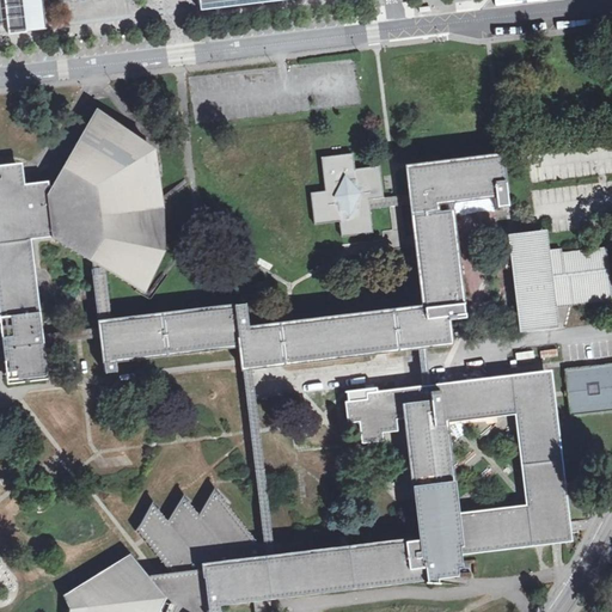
[(40,0),(0,0),(0,34),(43,29),(41,10),(40,0)]
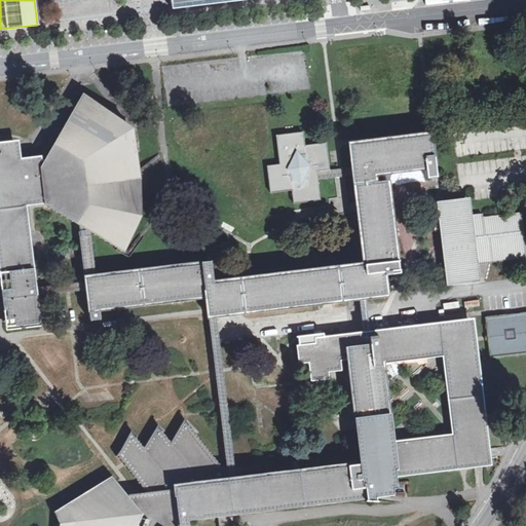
[(170,0),(172,8),(230,1),(229,0),(170,0)]
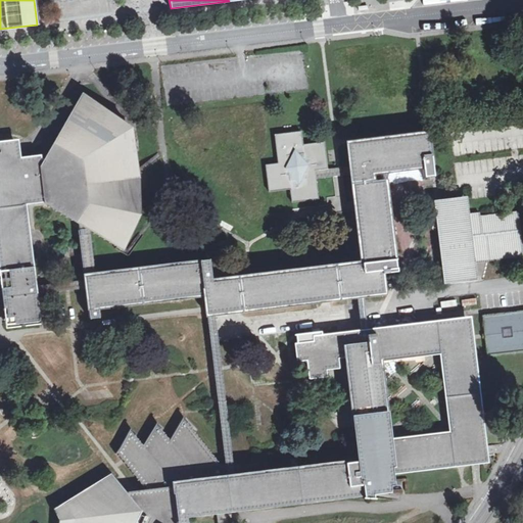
[(38,156),(21,157),(27,201),(44,206),(78,226),(90,234),(120,250),(124,253),(141,218),(140,184),(139,178),(138,173),(130,126),(83,95),(44,159),(38,156)]
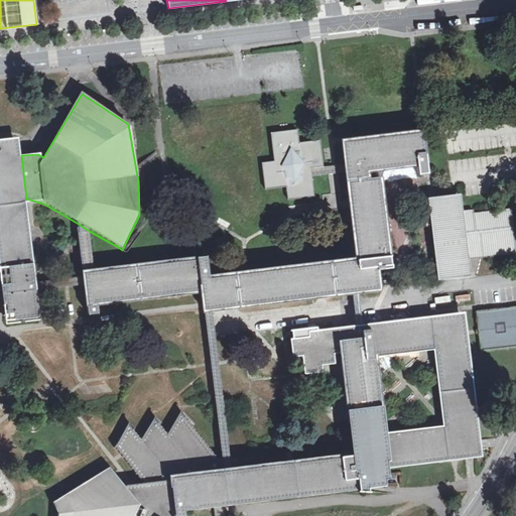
[(342,138),(346,171),(379,167),(418,162),(427,161),(422,129),(342,138)]
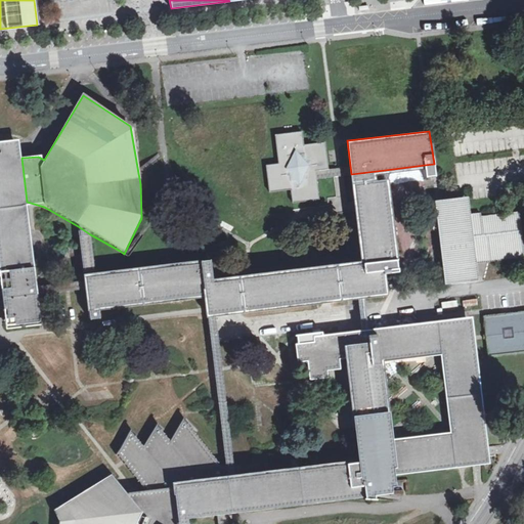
[(275,136),(278,165),(266,167),(269,193),(291,191),(293,203),(318,200),(315,172),(328,171),(324,144),(304,146),(302,134),(275,136)]
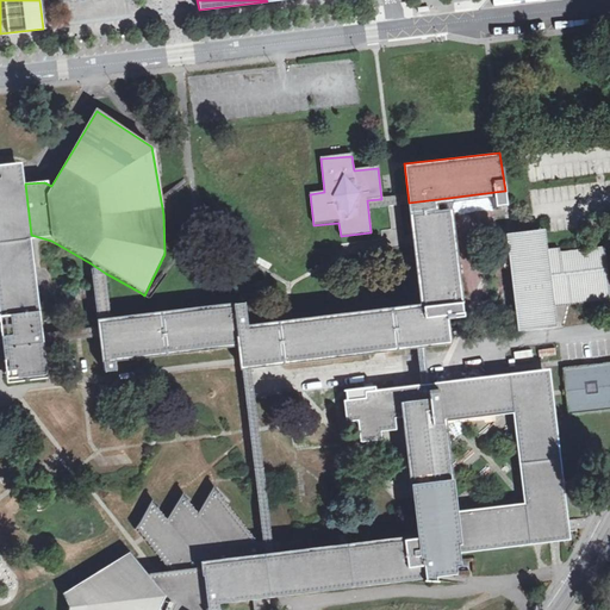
[(23,163),(0,165),(0,306),(8,379),(47,375),(43,342),(42,334),(31,235),(25,184),(23,163)]
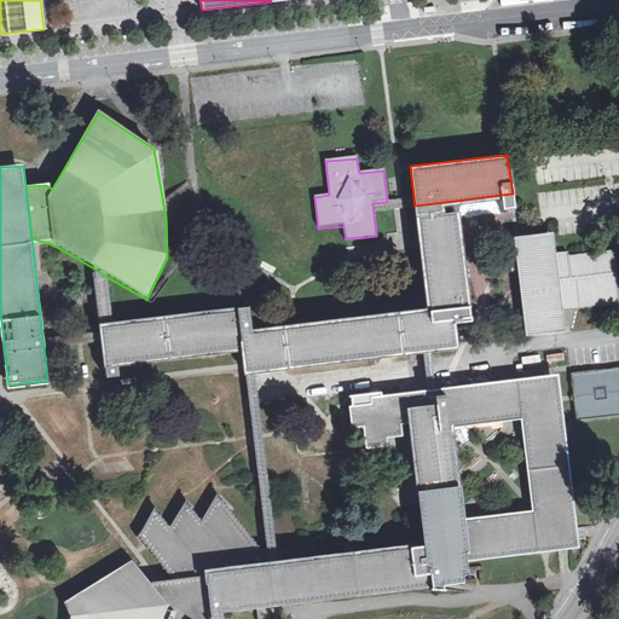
[(455,201),(415,206),(427,308),(428,323),(453,320),(470,319),(455,201)]
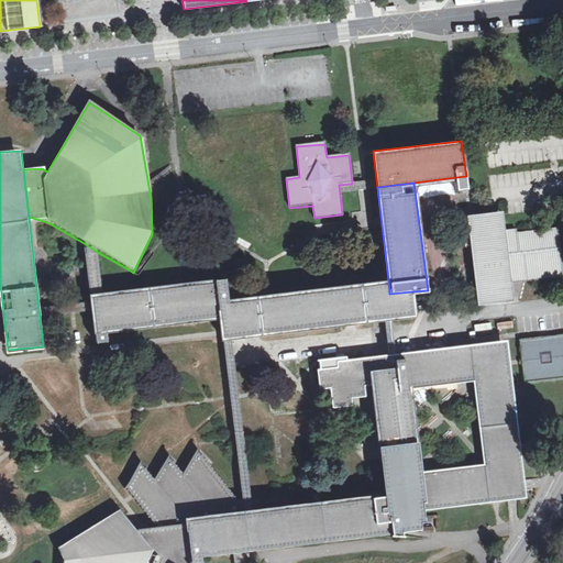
[(500,216),(467,219),(478,308),(512,304),(510,288),(504,240),(500,216)]
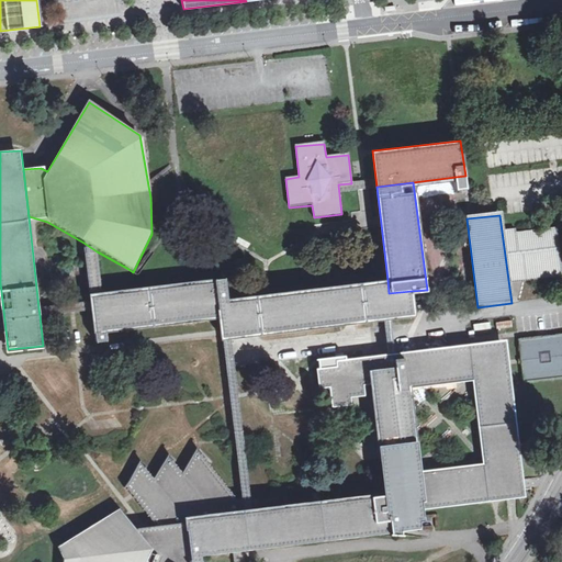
[(561,280),(557,233),(503,239),(509,288),(561,280)]
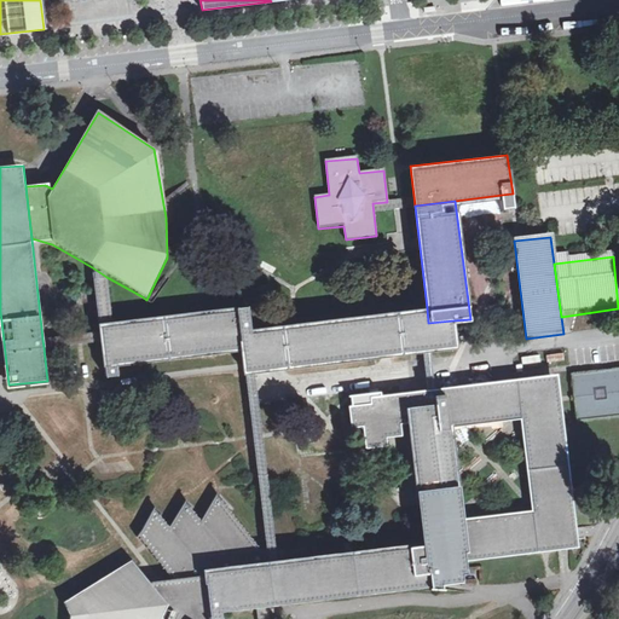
[(92,267),(100,329),(113,327),(106,277),(92,267)]
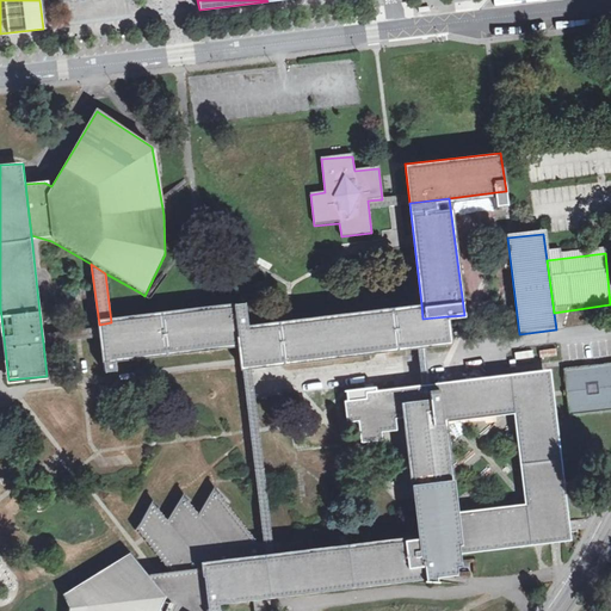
[(242,335),(248,327),(246,304),(111,322),(99,325),(100,327),(100,337),(105,372),(116,370),(115,358),(232,345),(242,335)]
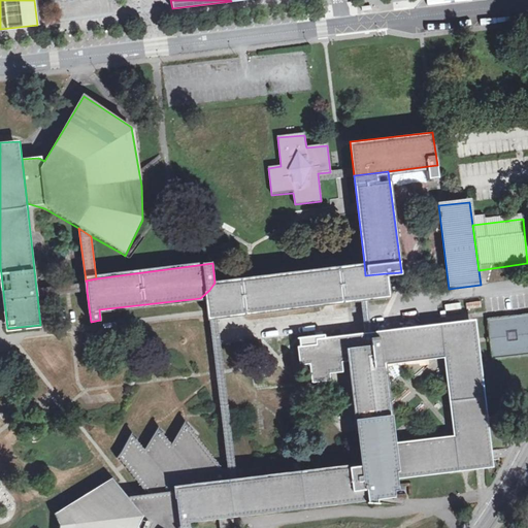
[(364,263),(235,279),(240,314),(390,294),(387,273),(365,275),(364,263)]
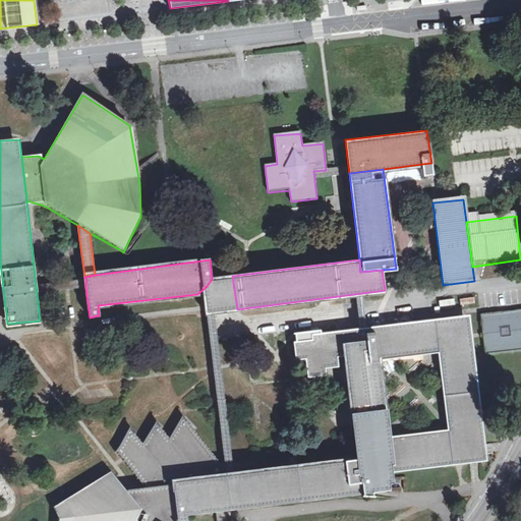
[(227,310),(237,309),(232,276),(228,277),(212,279),(207,286),(197,294),(199,309),(199,315),(205,314),(212,313),(227,310)]
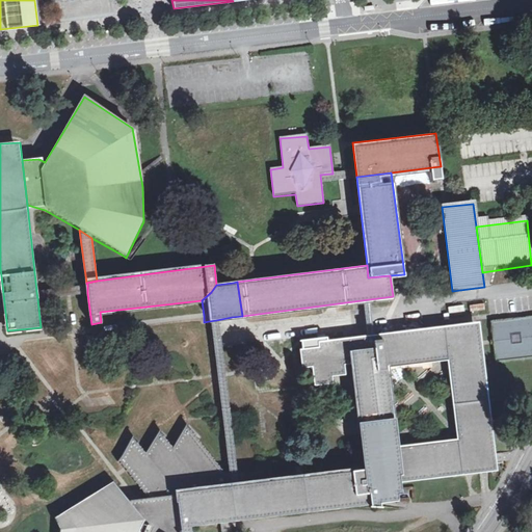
[(87,285),(36,291),(37,298),(87,293),(87,285)]
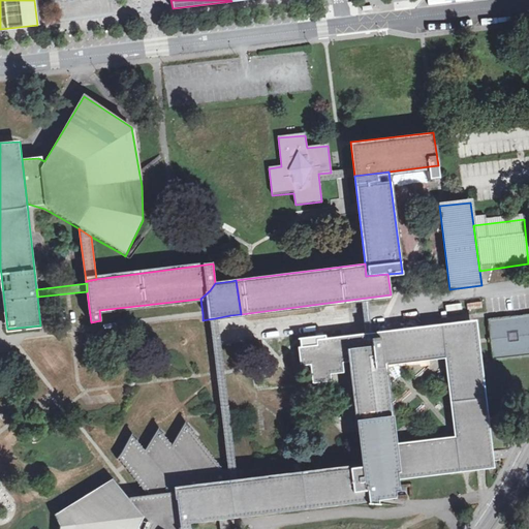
[(528,313),(489,319),(494,356),(528,352),(528,313)]
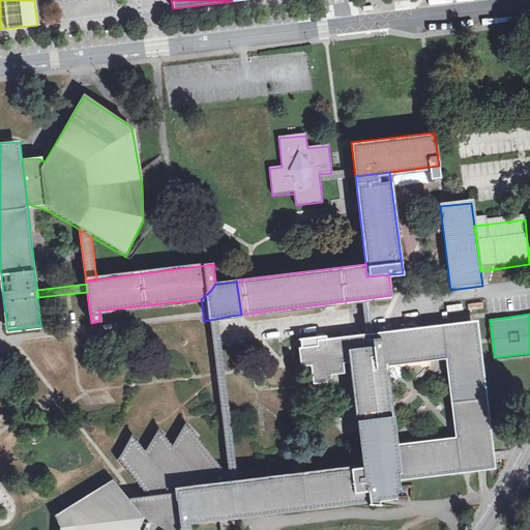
[(215,319),(208,320),(215,375),(221,414),(228,471),(229,479),(236,479),(228,412),(227,404),(223,374),(218,347),(216,330),(215,319)]
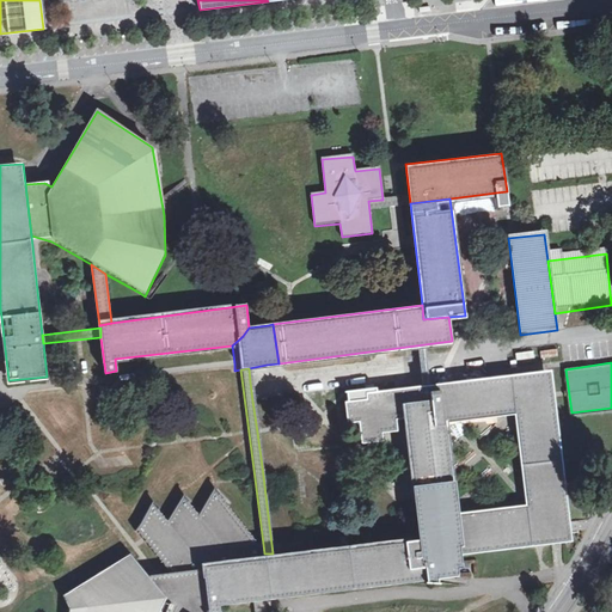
[(402,389),(404,415),(444,418),(450,418),(516,410),(546,371),(402,389)]
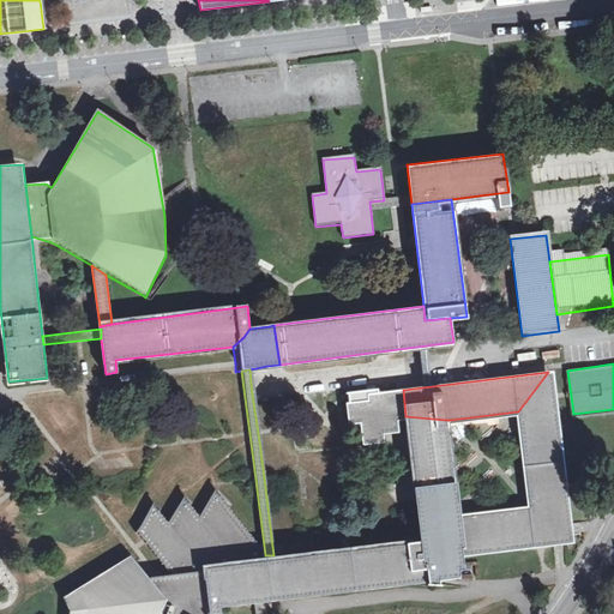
[(548,372),(518,411),(519,420),(521,427),(528,497),(529,503),(529,506),(564,503),(548,372)]
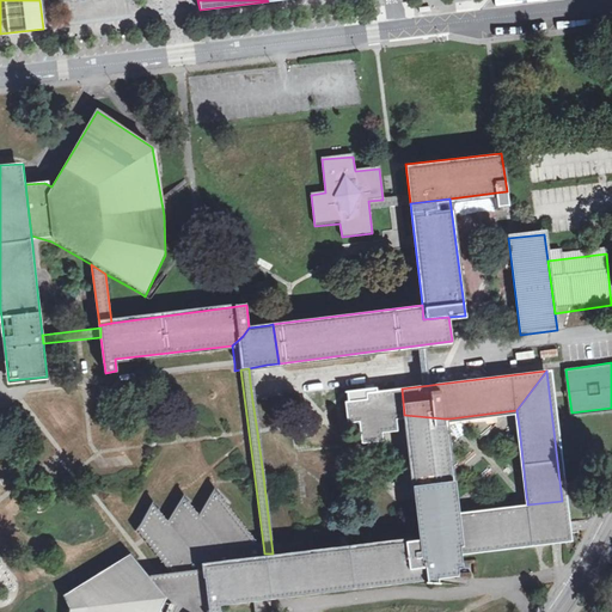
[(404,415),(402,389),(366,392),(367,397),(346,399),(348,420),(357,420),(360,439),(381,436),(380,429),(396,427),(395,416),(404,415)]
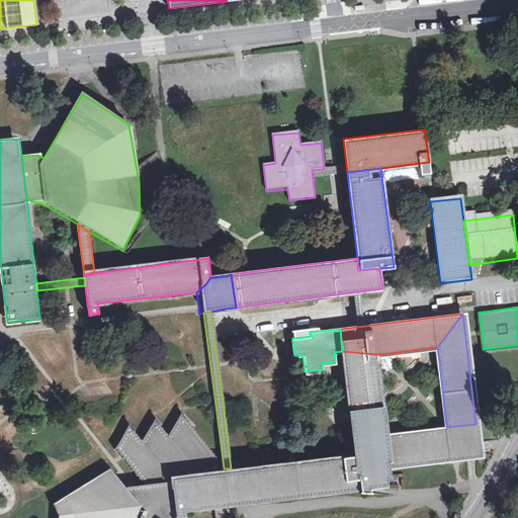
[(351,424),(355,455),(359,488),(368,487),(377,486),(386,485),(392,478),(390,466),(385,434),(384,427),(382,410),(382,405),(375,354),(342,351),(351,424)]
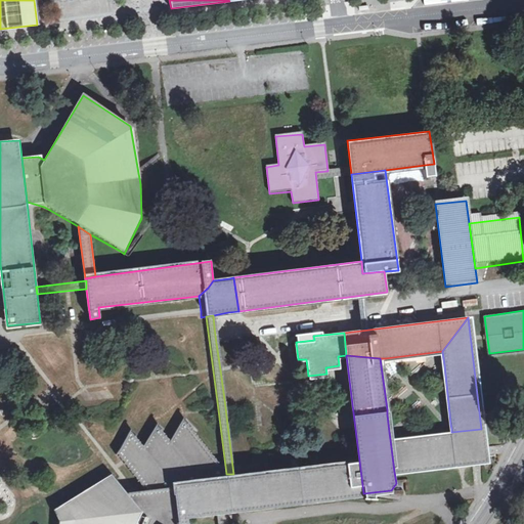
[(135,494),(128,496),(140,513),(134,523),(188,523),(188,514),(217,510),(226,509),(230,508),(226,474),(225,466),(221,467),(185,420),(170,441),(158,426),(144,445),(130,432),(118,454),(147,491),(135,494)]
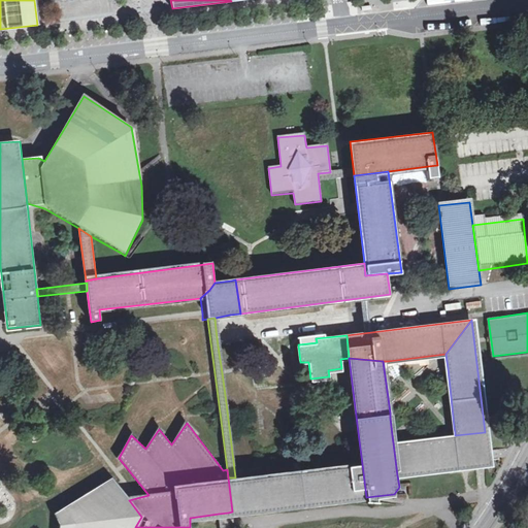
[(485,432),(455,435),(452,435),(398,442),(393,442),(397,475),(463,467),(469,467),(474,466),(479,465),(485,464),(488,464),(487,460),(487,454),(485,432)]
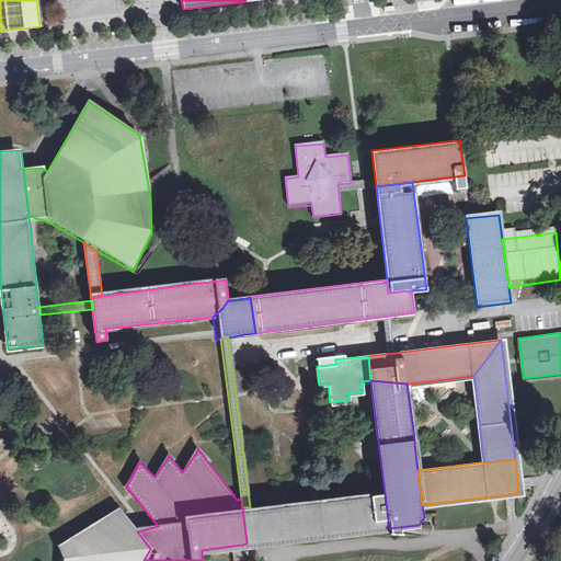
[(250,507),(242,507),(247,544),(389,528),(385,493),(250,507)]
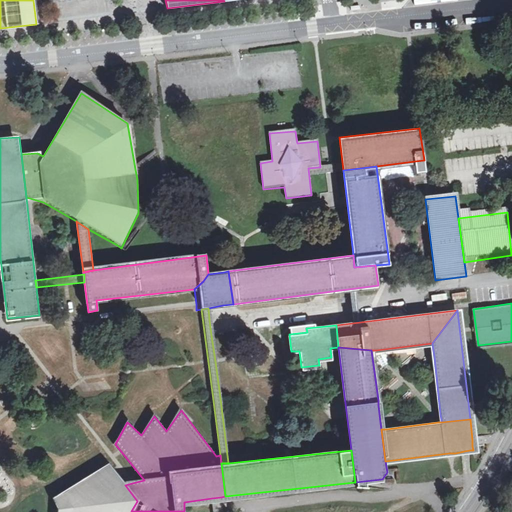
[(131,511),(137,501),(125,485),(110,467),(55,501),(62,510),(61,511),(131,511)]
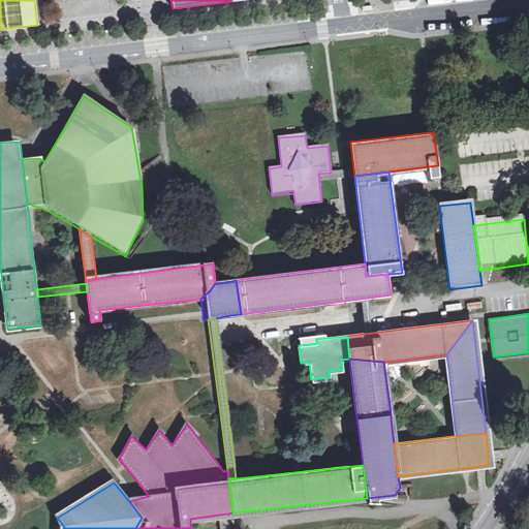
[(229,528),(228,514),(219,515),(221,528),(229,528)]
